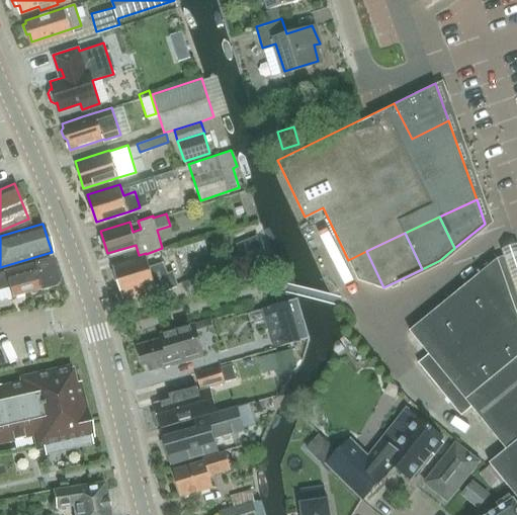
[(172,242),(176,264),(199,260),(195,238),(172,242)]
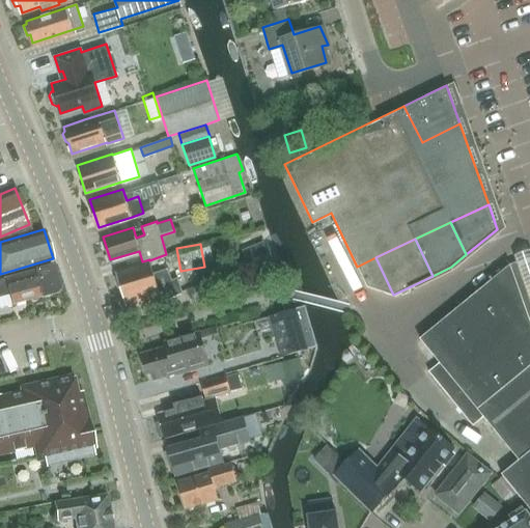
[(529,322),(529,256),(524,259),(509,265),(529,322)]
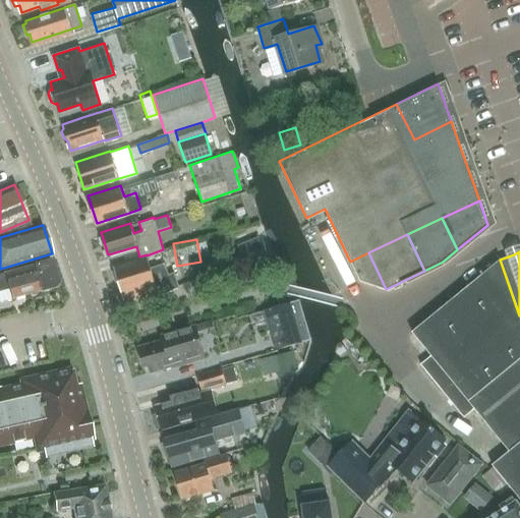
[(368,252),(350,262),(359,280),(386,289),(368,252)]
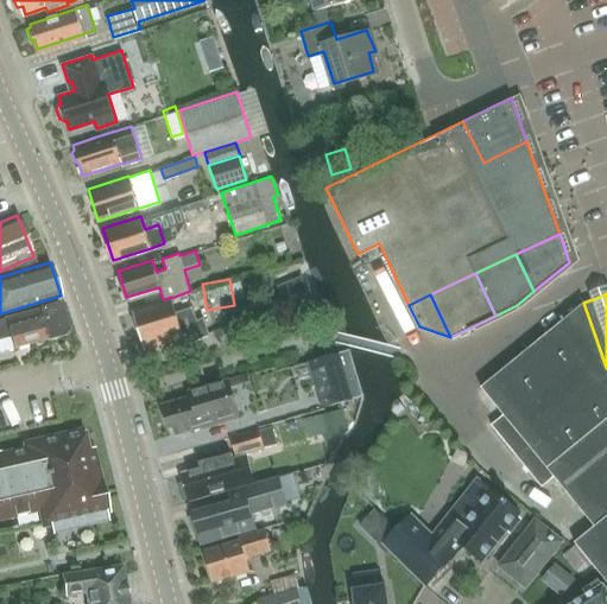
[(176,311),(171,298),(171,297),(163,299),(132,309),(133,313),(131,317),(131,320),(133,324),(137,326),(144,348),(184,335),(185,341),(209,334),(203,317),(196,319),(191,306),(176,311)]
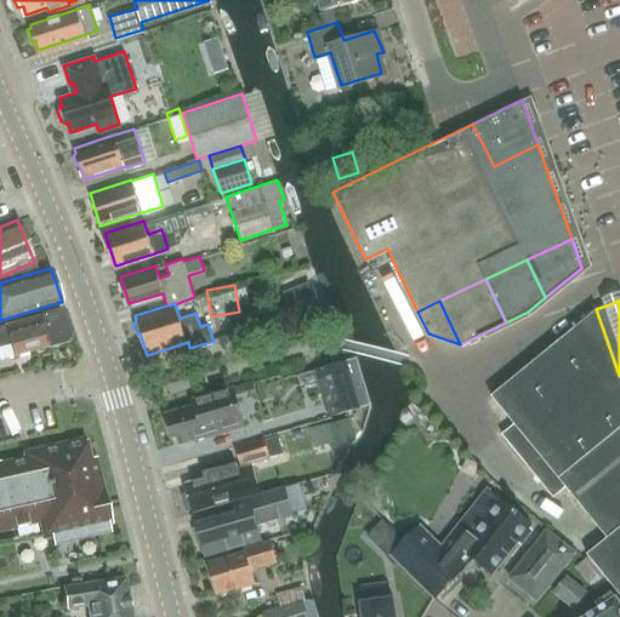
[(619,457),(619,376),(596,309),(596,308),(490,394),(491,395),(491,394),(513,421),(500,432),(552,495),(566,485),(574,495),(619,457)]
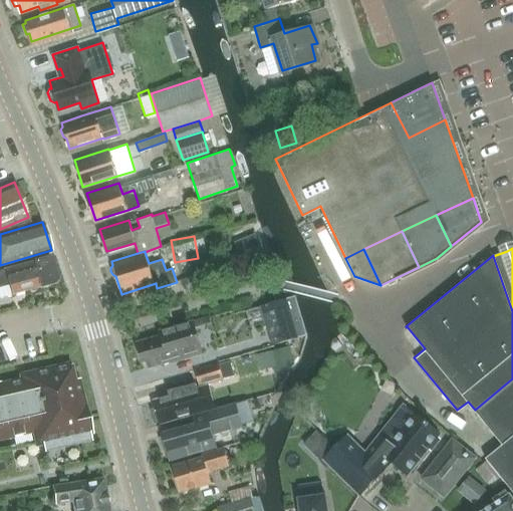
[(11,294),(56,281),(49,256),(0,270),(0,284),(8,282),(11,294)]
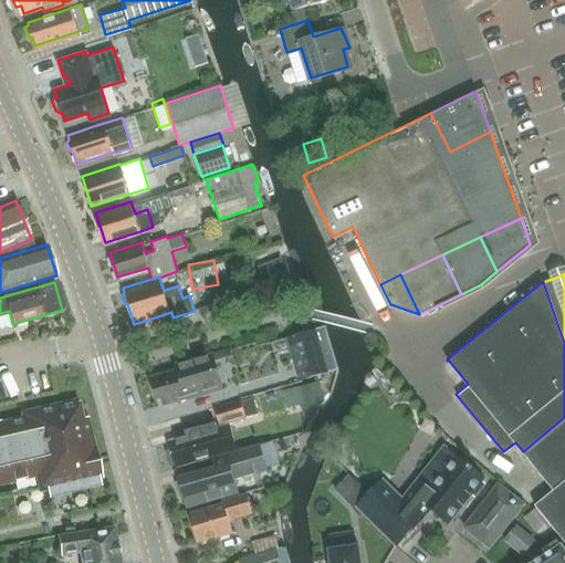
[(199,306),(203,320),(225,313),(220,300),(199,306)]
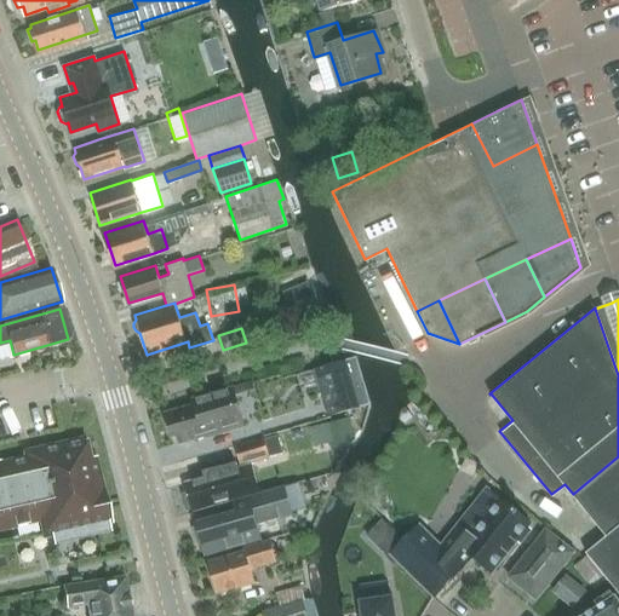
[(356,404),(345,366),(344,360),(314,368),(327,413),(356,404)]
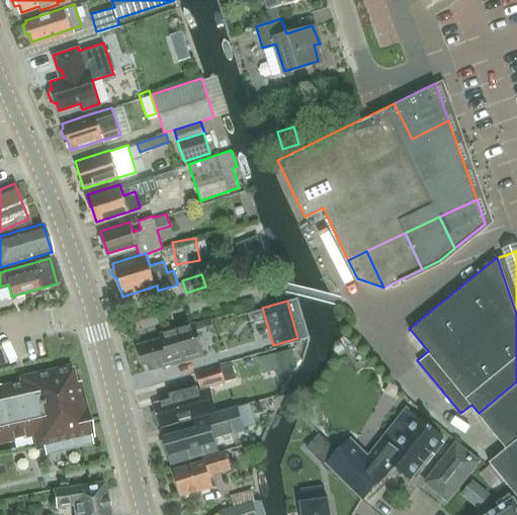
[(158,338),(138,344),(142,360),(147,359),(150,368),(170,363),(170,364),(202,355),(193,323),(157,333),(158,338)]
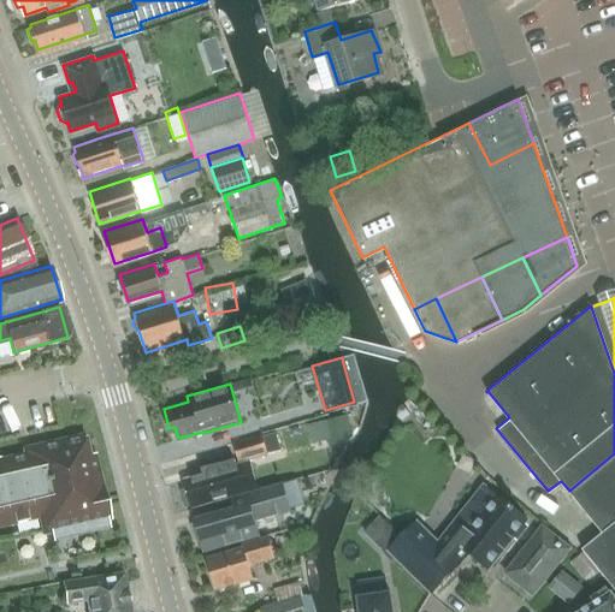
[(260,433),(231,441),(237,461),(266,453),(265,452),(279,449),(275,429),(260,433)]
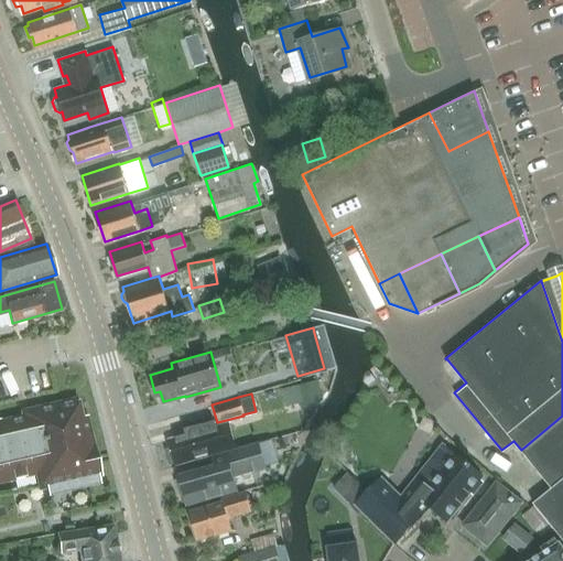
[(20,412),(0,417),(0,481),(43,471),(49,493),(99,481),(98,474),(100,473),(93,442),(91,442),(85,413),(80,414),(76,396),(20,409),(20,412)]
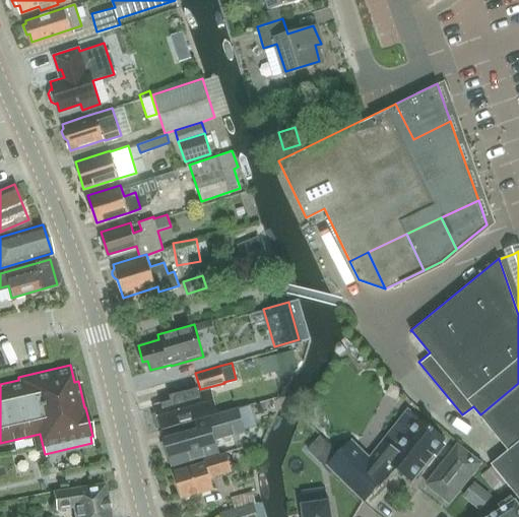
[(518,383),(480,414),(513,455),(518,461),(518,383)]
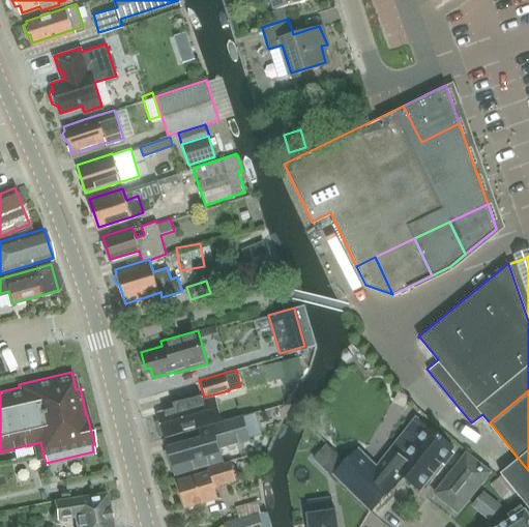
[(160,419),(155,421),(159,434),(165,433),(166,435),(221,419),(214,396),(201,399),(200,396),(188,399),(188,398),(173,402),(174,407),(158,411),(160,419)]
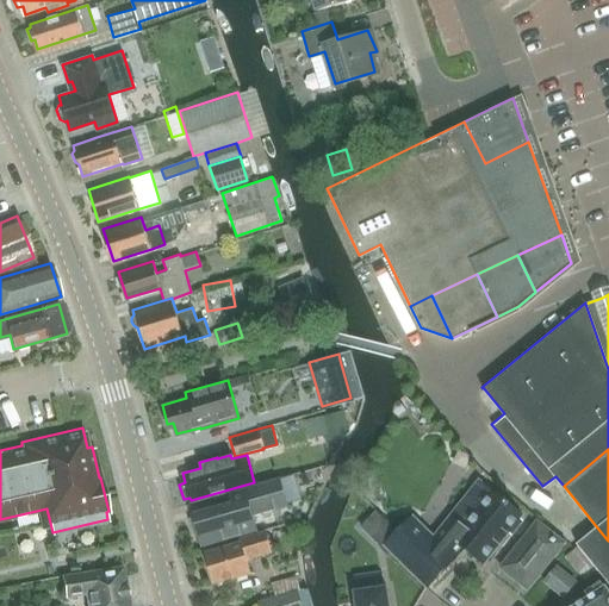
[(193,517),(190,518),(193,532),(197,531),(200,544),(256,529),(252,514),(286,504),(286,503),(300,499),(292,473),(279,476),(228,491),(234,511),(221,516),(218,510),(218,508),(217,508),(217,507),(216,507),(215,507),(213,507),(192,513),(193,517)]
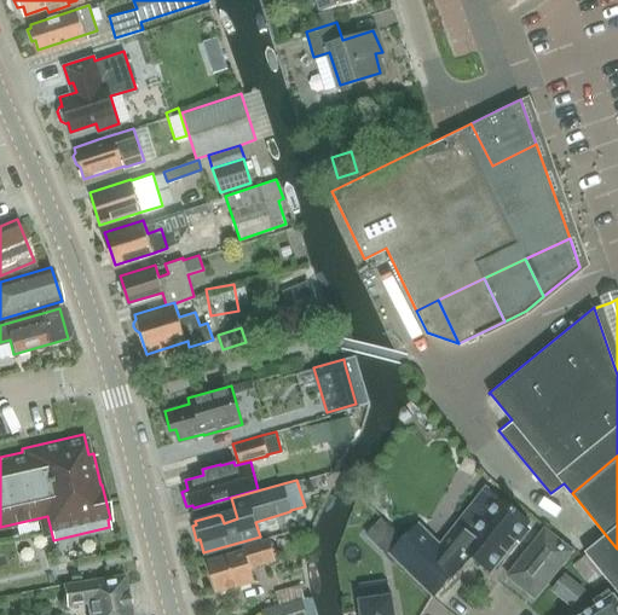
[(417,522),(388,551),(432,593),(461,564),(458,563),(467,552),(490,570),(515,538),(518,540),(529,527),(526,524),(529,521),(515,510),(515,509),(512,506),(510,506),(497,497),(469,532),(456,522),(439,543),(417,522)]
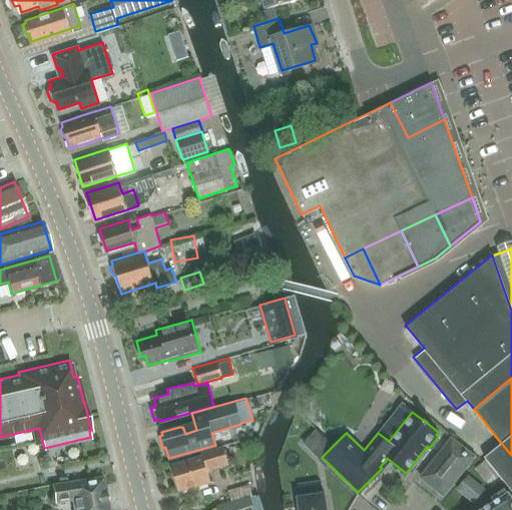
[(451,439),(422,476),(442,492),(471,455),(451,439)]
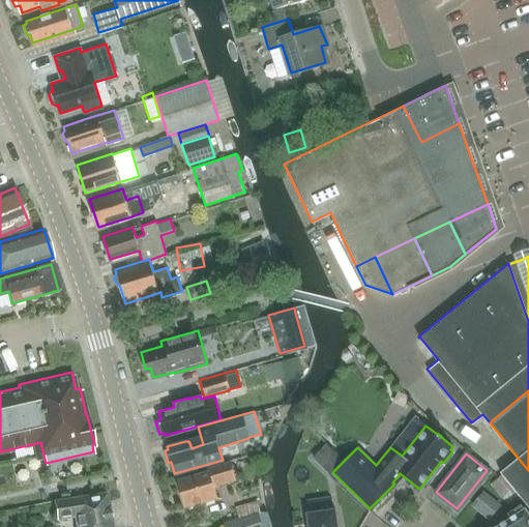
[(214,486),(238,479),(233,460),(207,467),(208,471),(179,479),(186,505),(217,496),(214,486)]
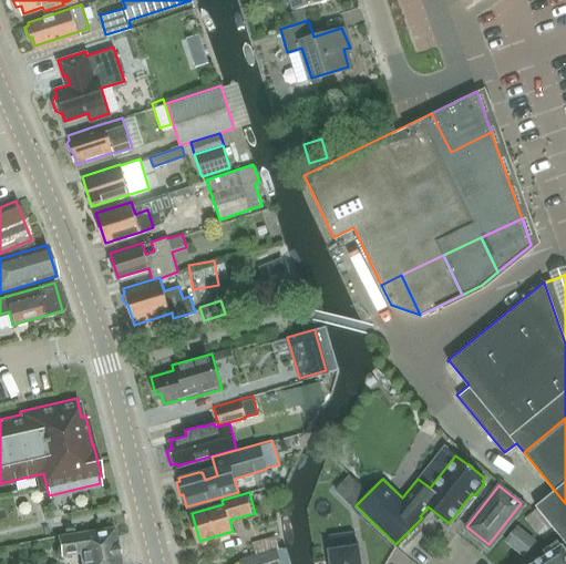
[(565,503),(559,496),(543,510),(537,503),(535,504),(565,542),(565,503)]
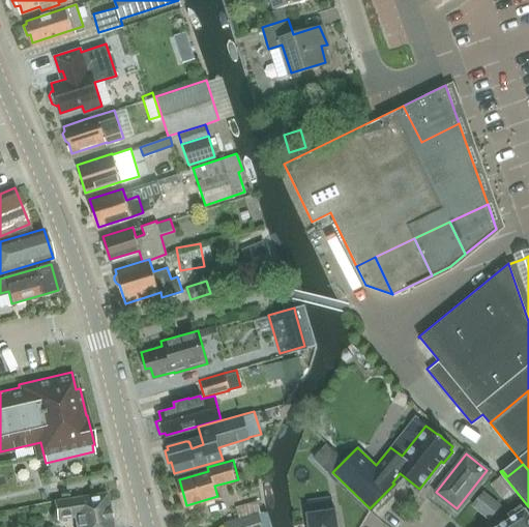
[(489,516),(495,507),(498,504),(480,491),(472,502),(489,516)]
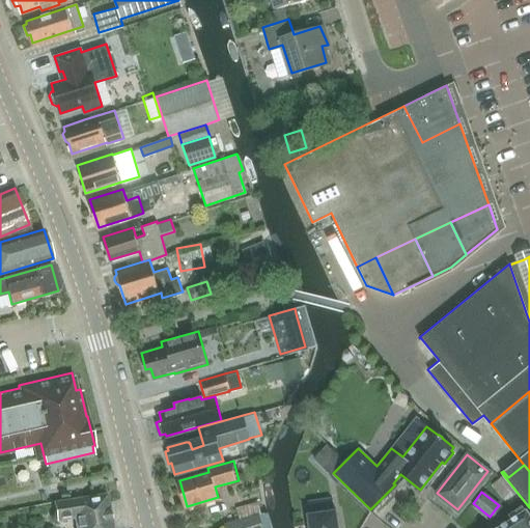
[(112,527),(106,493),(72,498),(52,500),(55,520),(75,518),(76,527),(112,527)]
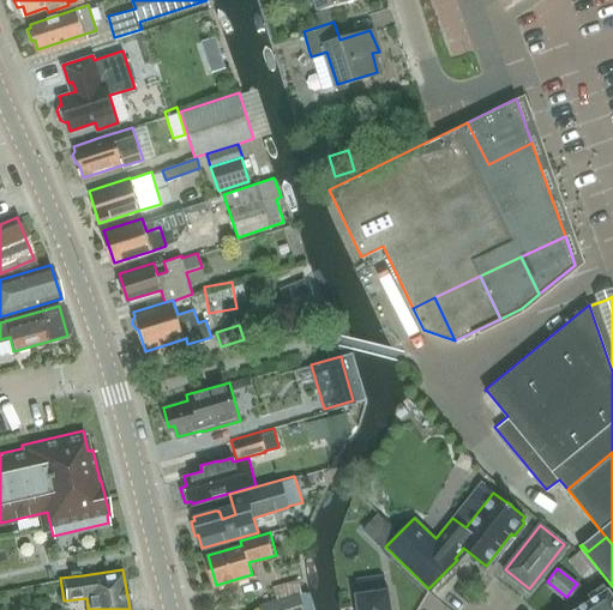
[(390,609),(388,589),(384,590),(382,575),(354,579),(356,593),(355,593),(356,609),(390,609)]
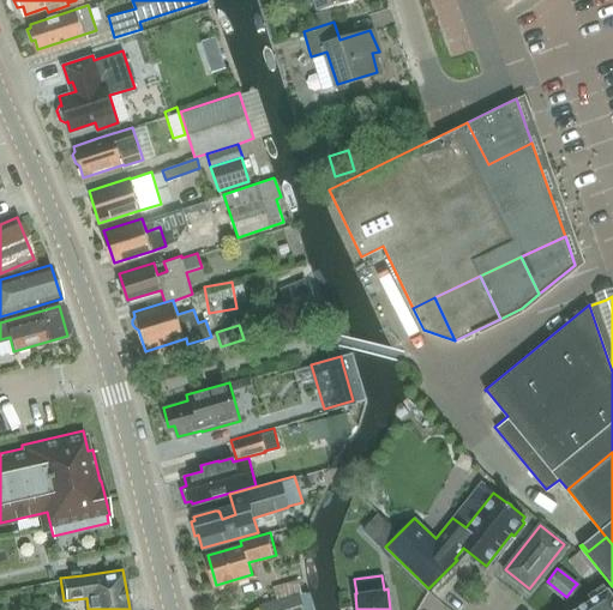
[(270,603),(260,605),(262,609),(313,609),(311,598),(308,590),(301,592),(296,579),(265,587),(270,603)]
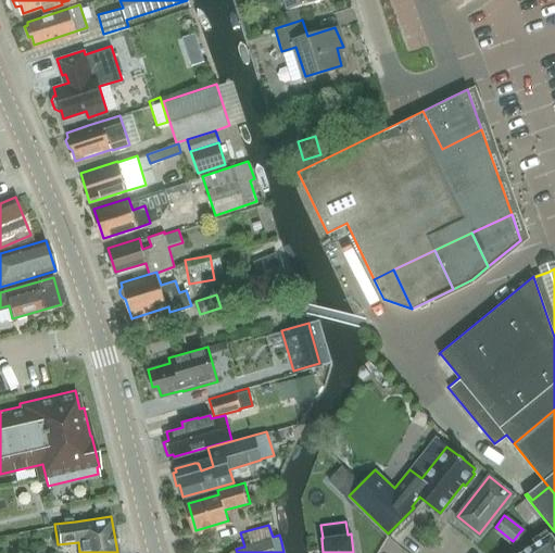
[(554,552),(554,543),(550,536),(522,552),(554,552)]
